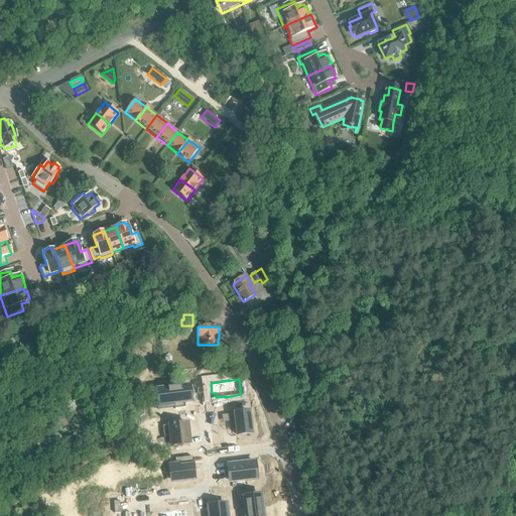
[(187,385),(154,389),(157,408),(174,406),(174,408),(184,407),(184,402),(189,401),(187,385)]
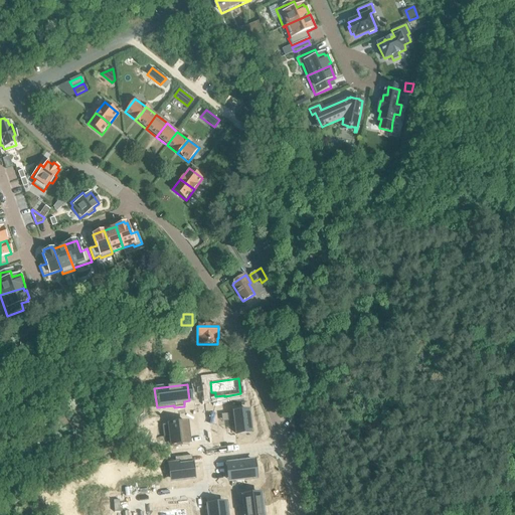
[(233,413),(227,413),(228,421),(234,420),(236,435),(251,433),(248,410),(233,412),(233,413)]
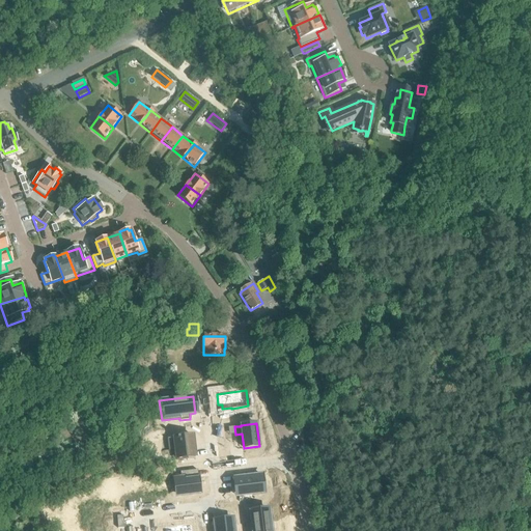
[(190,436),(165,439),(166,450),(173,449),(174,458),(193,456),(190,436)]
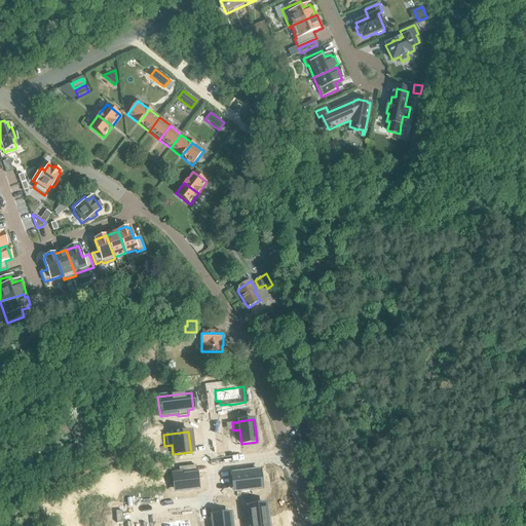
[(179,473),(174,473),(177,490),(198,488),(195,465),(179,467),(179,473)]
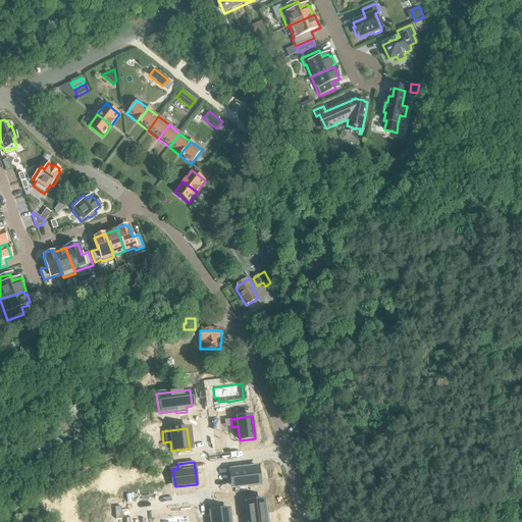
[(239,469),(230,470),(232,488),(259,484),(257,467),(247,468),(247,469),(239,470),(239,469)]
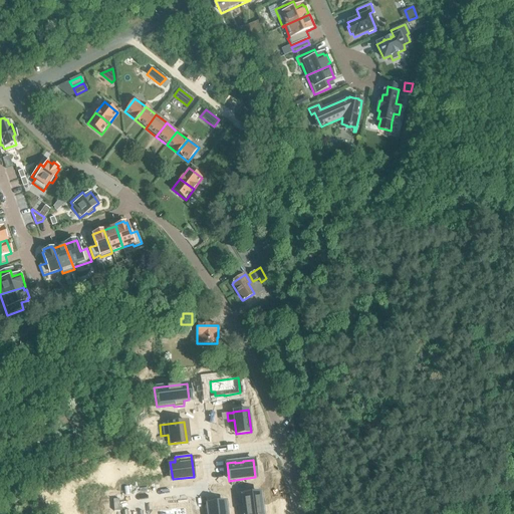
[(262,513),(260,493),(243,495),(245,513),(262,513)]
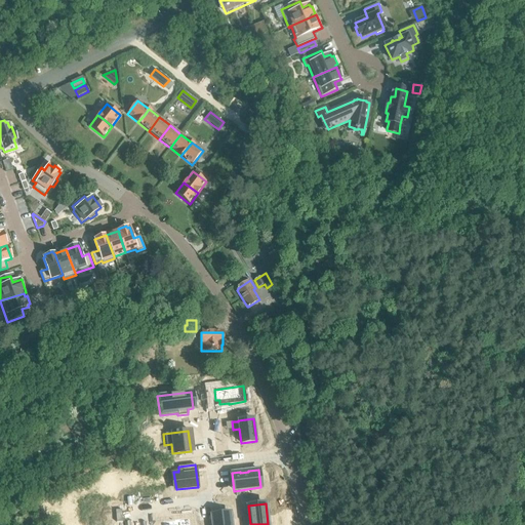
[(231,524),(230,513),(211,515),(212,524),(231,524)]
